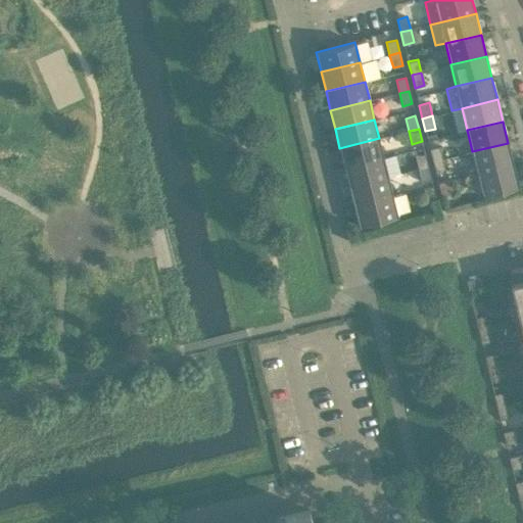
[(379,138),(339,148),(344,168),(383,157),(379,138)]
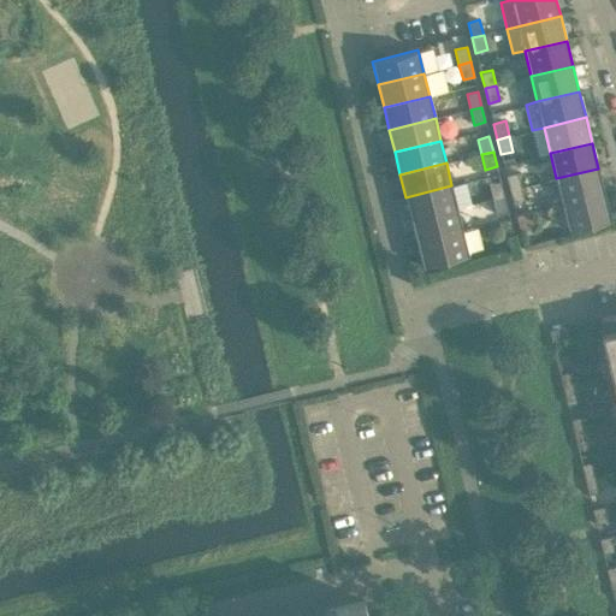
[(598,169),(556,178),(563,203),(605,194),(598,169)]
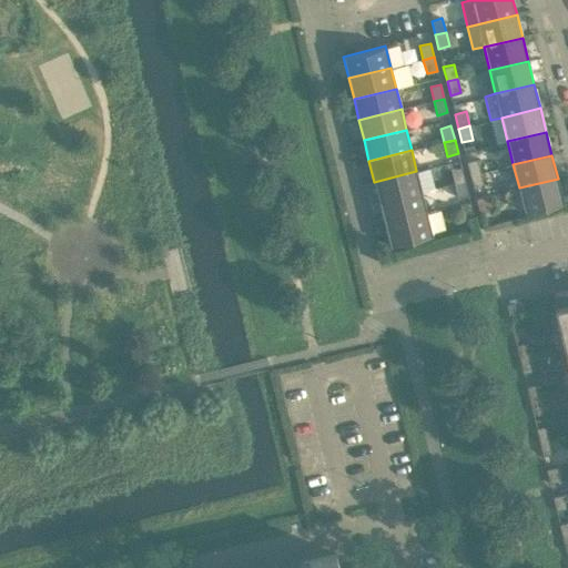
[(477,159),(467,161),(470,175),(480,172),(477,159)]
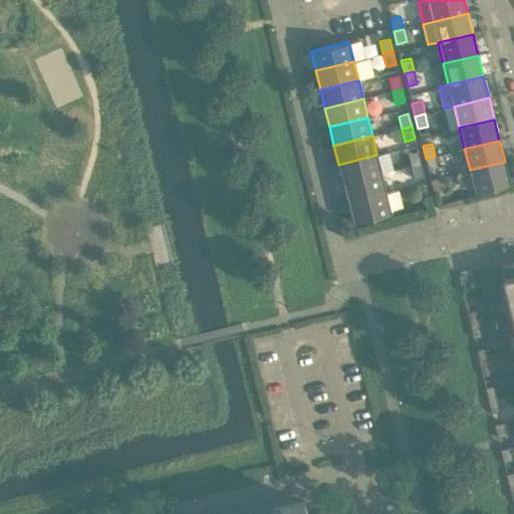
[(418,151),(408,154),(411,167),(421,164),(418,151)]
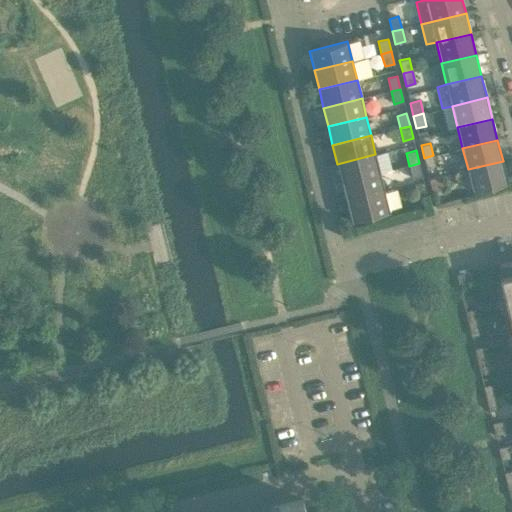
[(375,154),(337,164),(342,182),(380,173),(375,154)]
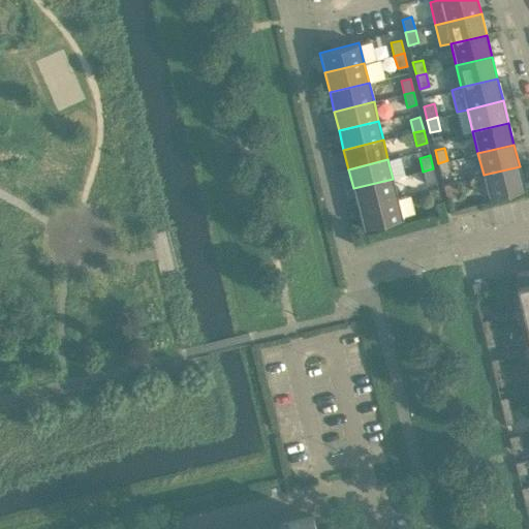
[(447,160),(438,163),(441,176),(450,174),(447,160)]
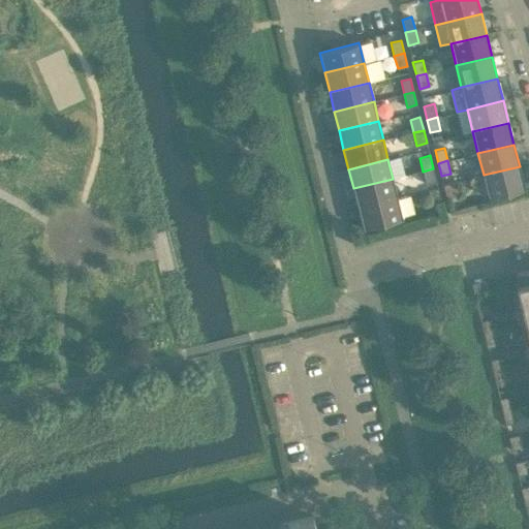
[(520,166),(484,175),(489,197),(525,189),(520,166)]
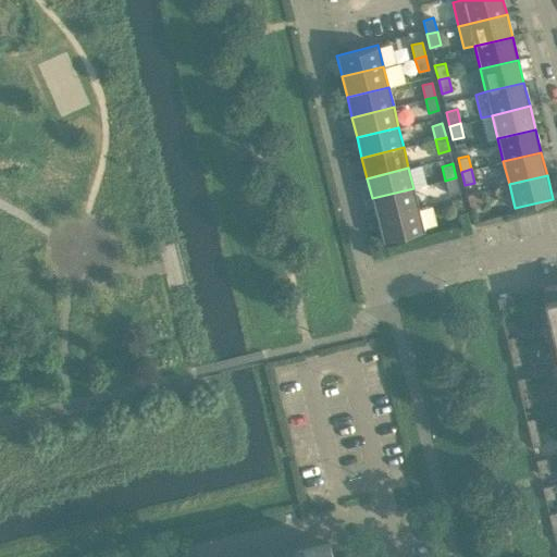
[(456,177),(445,181),(448,194),(459,192),(456,177)]
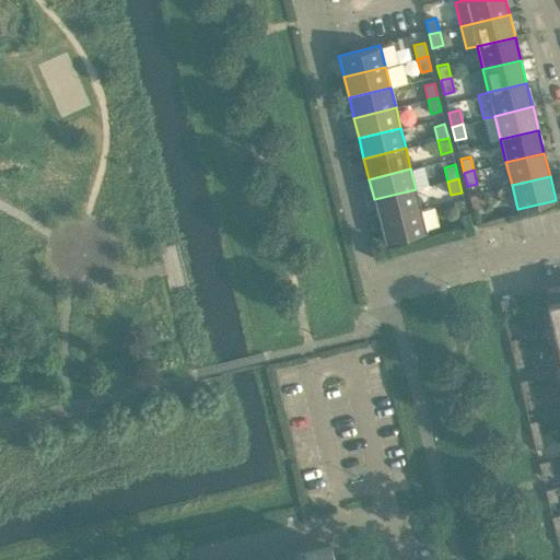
[(416,189),(374,199),(378,220),(421,209),(416,189)]
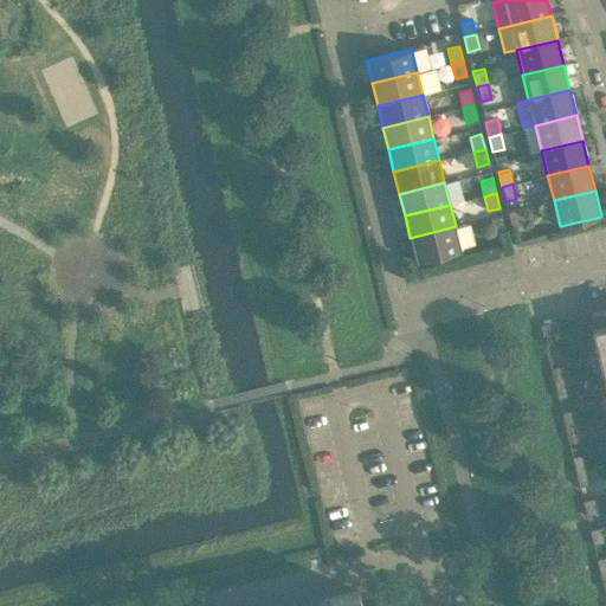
[(519,208),(508,212),(511,227),(523,224),(519,208)]
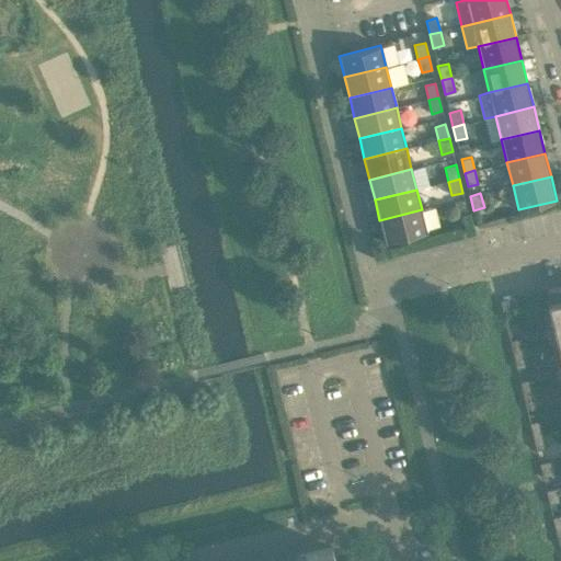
[(464,199),(454,202),(457,216),(468,213),(464,199)]
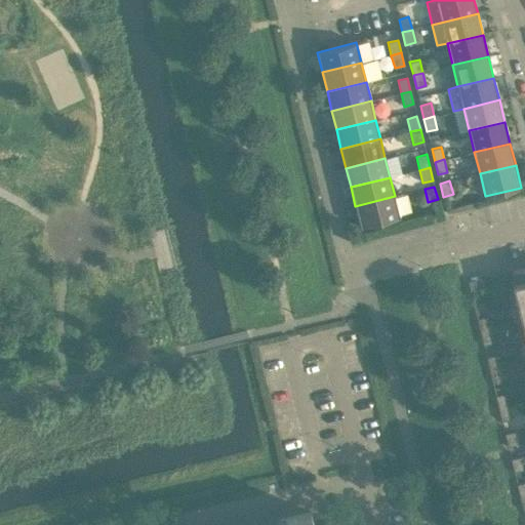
[(395,196),(355,206),(360,227),(400,216),(395,196)]
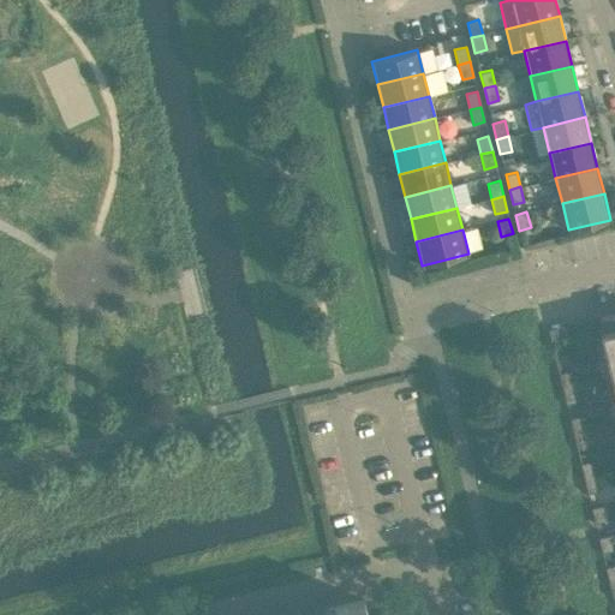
[(614,314),(599,317),(601,321),(602,320),(604,330),(599,332),(614,396),(614,314)]
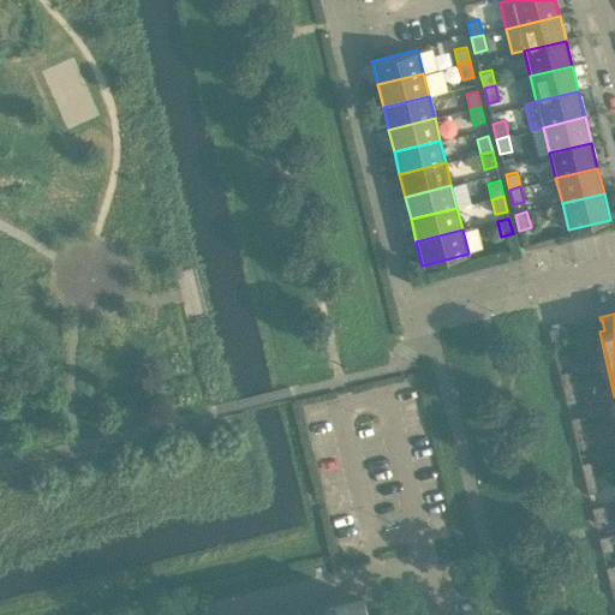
[(563,326),(549,329),(551,341),(567,338),(563,326)]
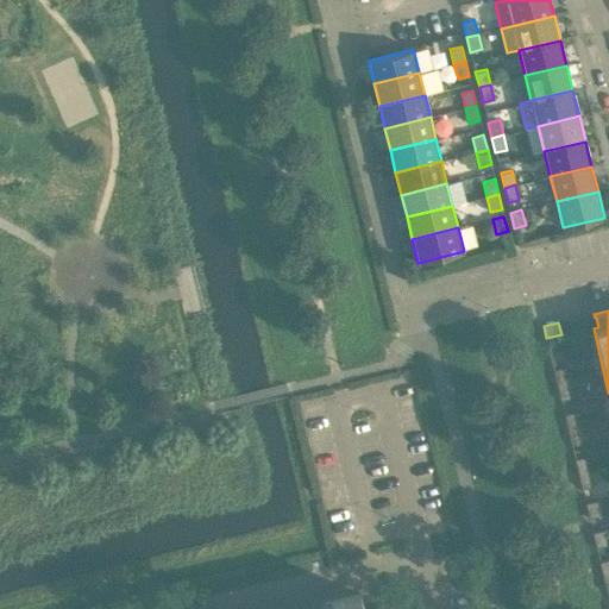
[(565,368),(553,370),(557,385),(569,382),(565,368)]
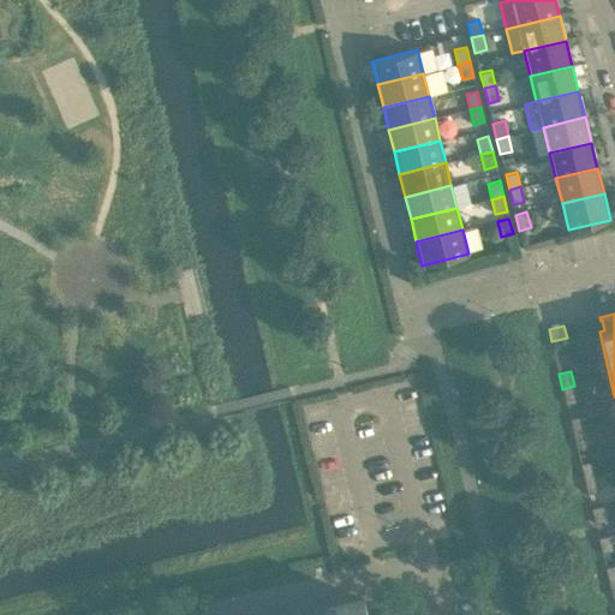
[(574,386),(562,389),(566,404),(578,401),(574,386)]
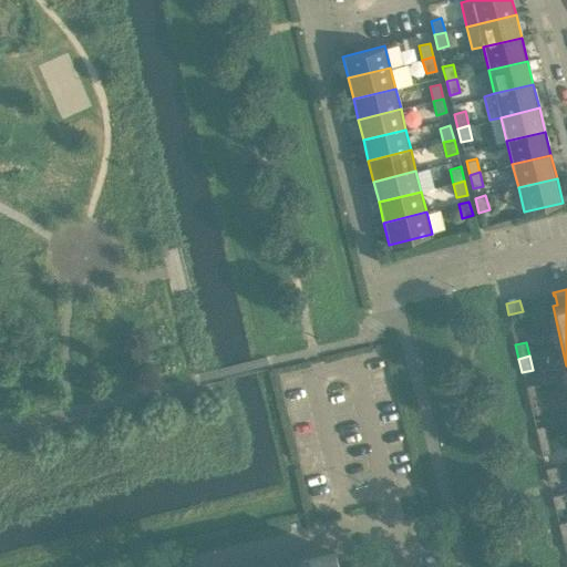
[(536,383),(525,385),(528,400),(539,398),(536,383)]
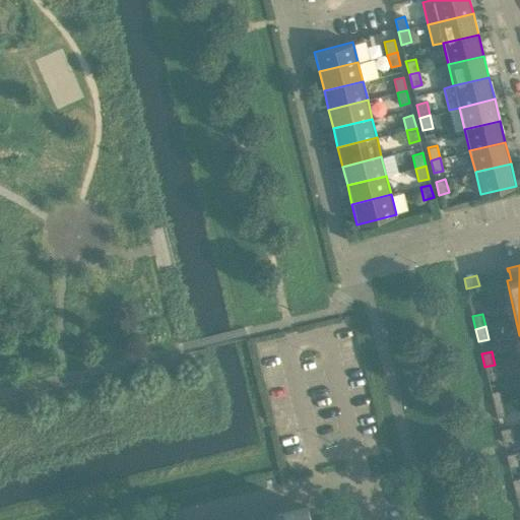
[(495,365),(484,367),(488,380),(498,377),(495,365)]
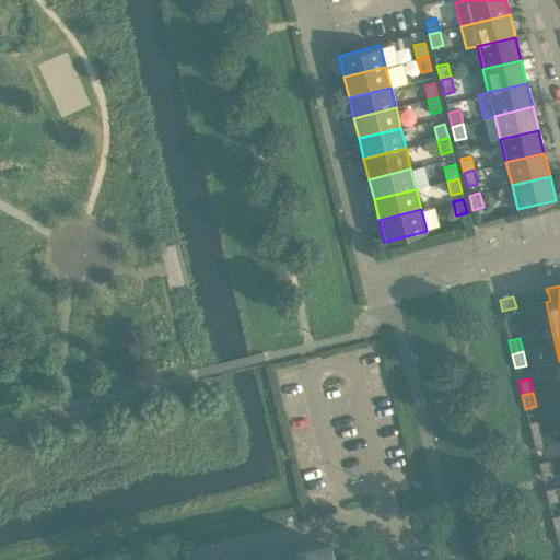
[(539,419),(528,422),(532,435),(543,433),(539,419)]
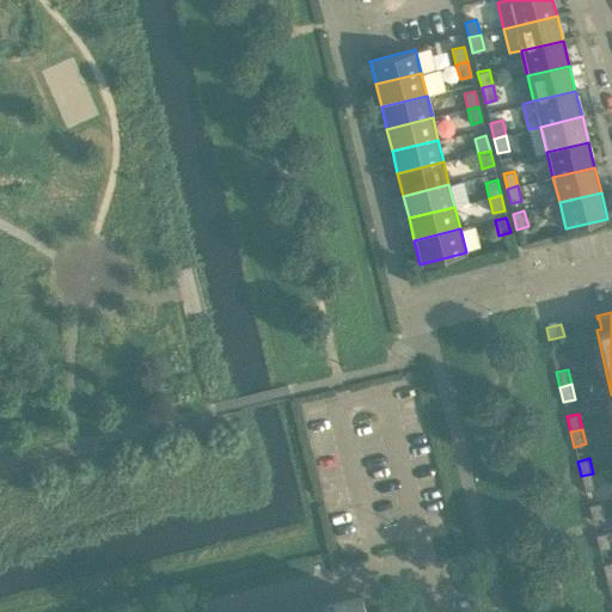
[(593,473),(581,476),(585,491),(597,489),(593,473)]
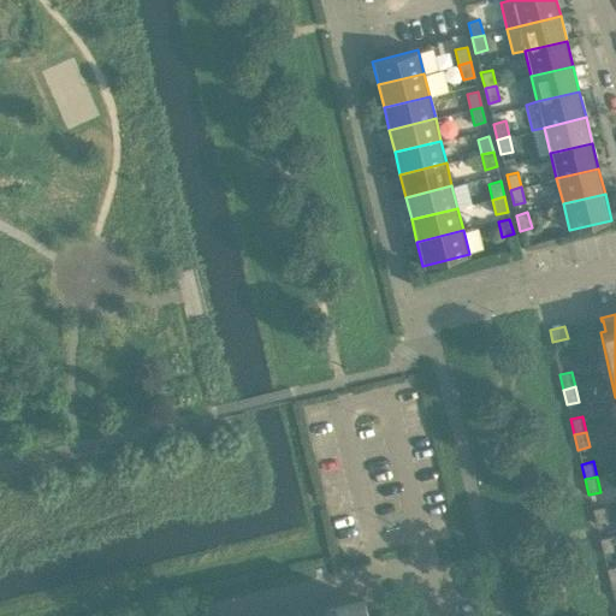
[(604,507),(592,509),(596,525),(608,521),(604,507)]
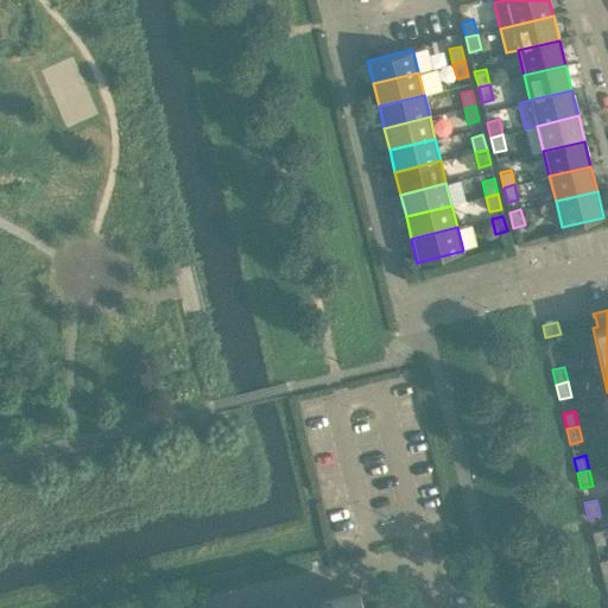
[(602,529),(591,531),(595,546),(607,544),(602,529)]
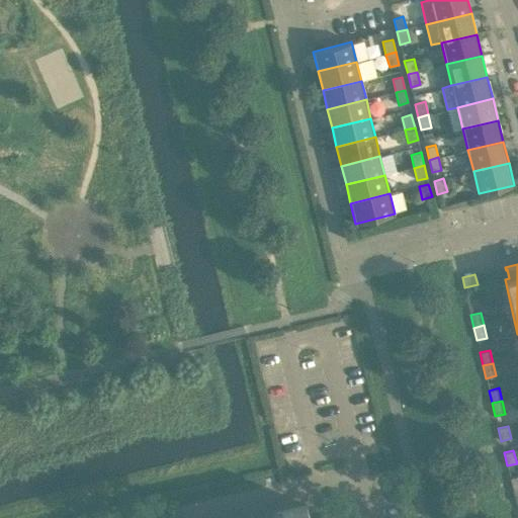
[(309,517),(306,505),(264,515),(265,517),(309,517)]
